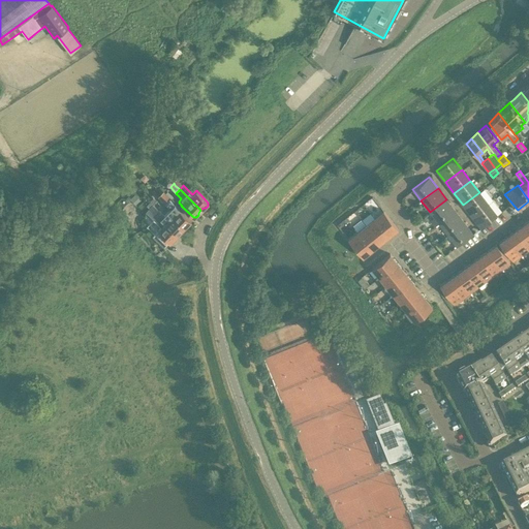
[(162,190),(157,195),(163,201),(169,196),(162,190)]
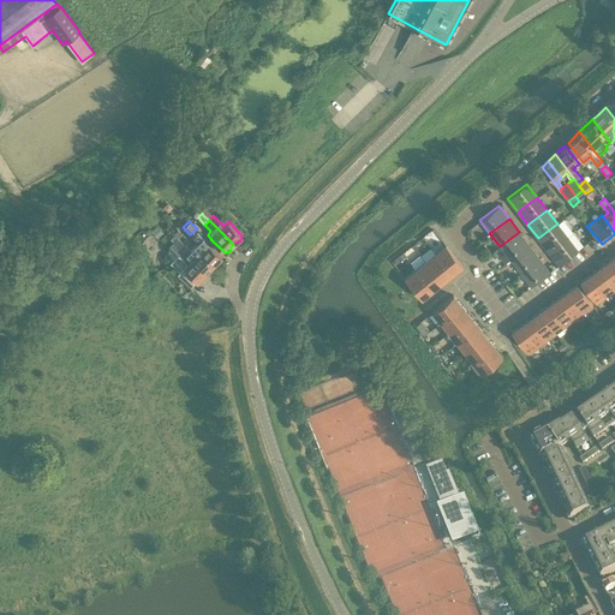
[(557,224),(538,238),(548,251),(567,237),(557,224)]
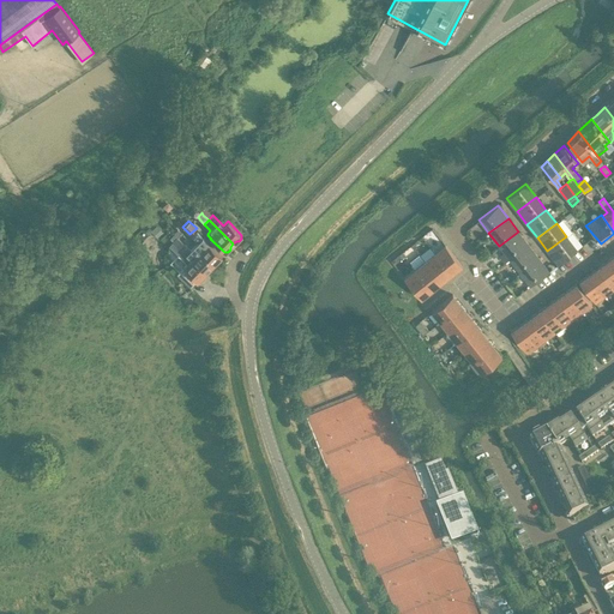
[(529,245),(518,232),(499,246),(510,259),(529,245)]
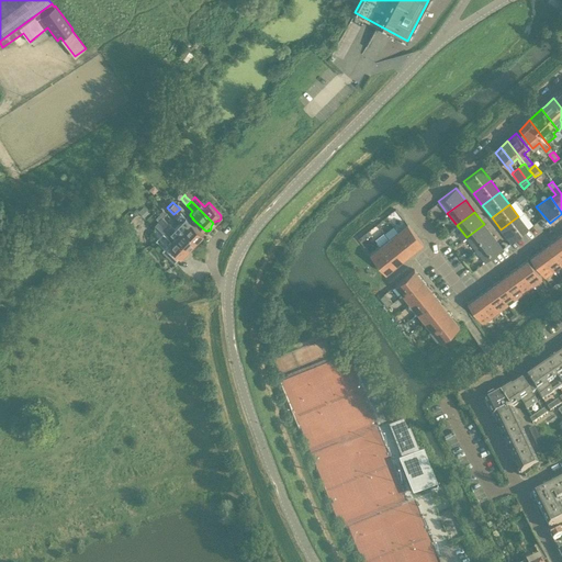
[(518,216),(501,229),(510,242),(528,228),(532,224),(524,212),(518,216)]
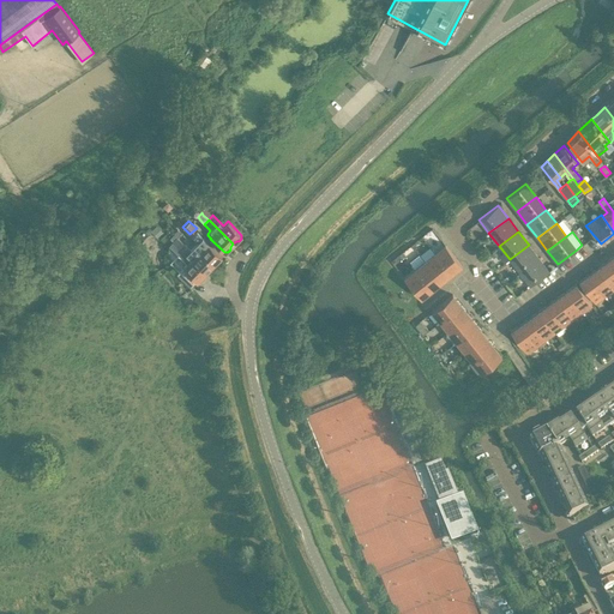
[(197,233),(193,236),(198,241),(194,245),(214,264),(216,264),(218,262),(218,259),(222,256),(208,242),(197,233)]
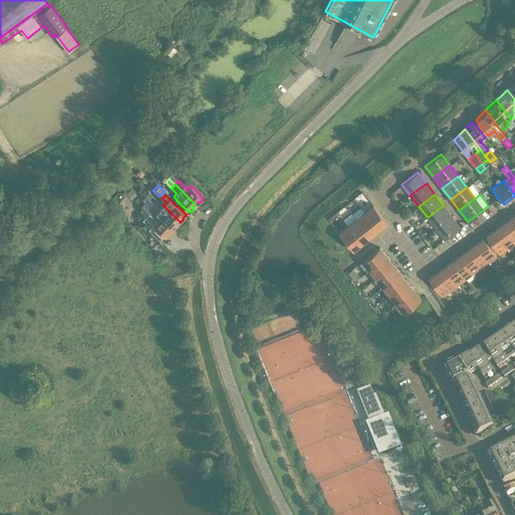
[(148,198),(145,202),(152,208),(155,205),(149,199),(148,198)]
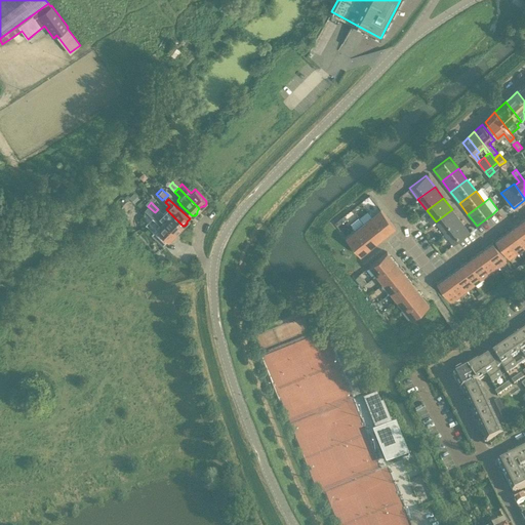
[(156,213),(155,212),(148,206),(144,209),(152,217),(156,213)]
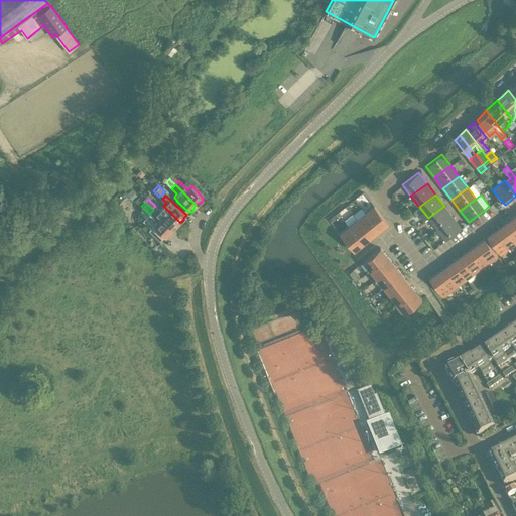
[(365,212),(379,230),(388,223),(374,205),(365,212)]
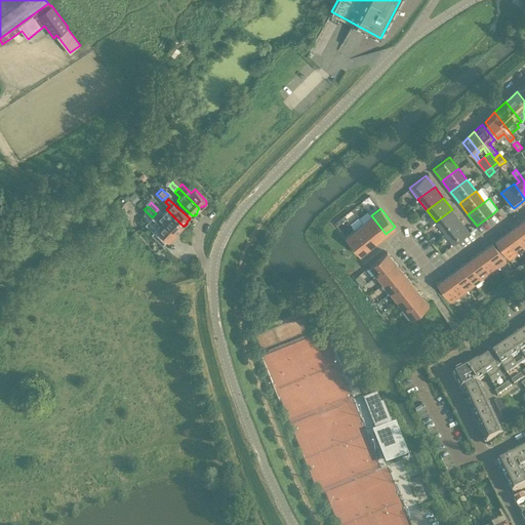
[(182,227),(183,226),(166,209),(162,213),(158,209),(155,212),(156,213),(175,233),(177,231),(179,231),(182,229),(182,227)]
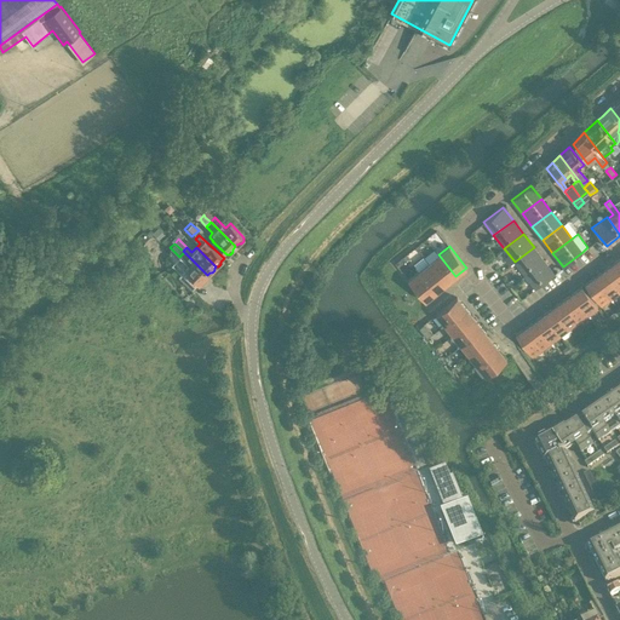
[(544,260),(534,247),(515,262),(524,275),(544,260)]
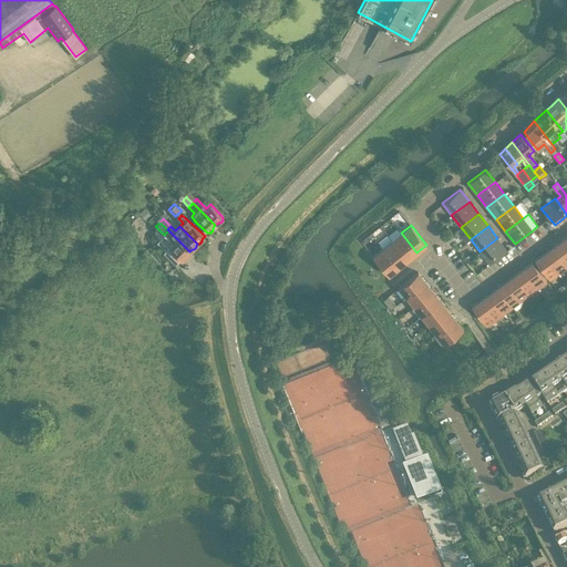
[(189,251),(168,230),(164,235),(173,243),(168,247),(182,260),(183,258),(185,258),(187,257),(187,255),(189,251)]
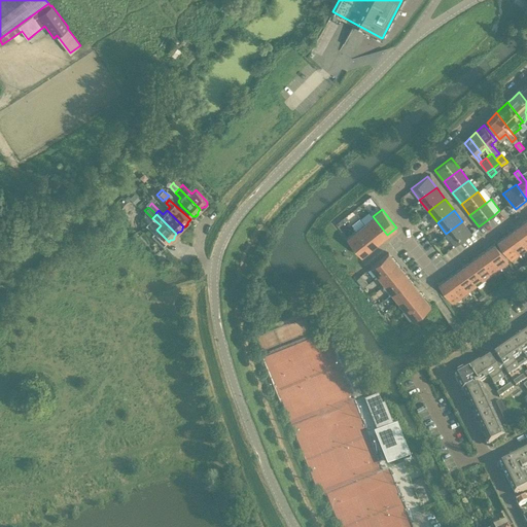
[(373,216),(364,223),(379,242),(387,235),(373,216)]
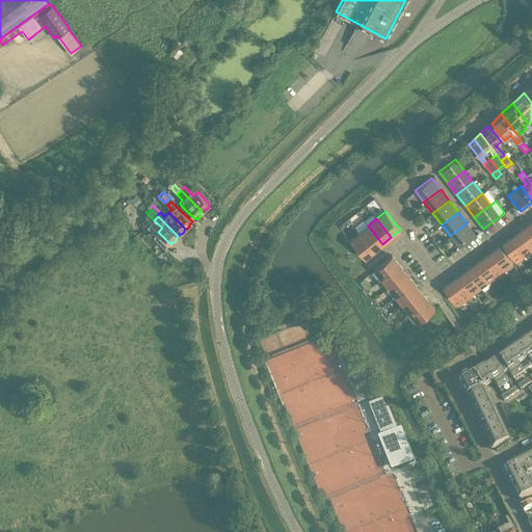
[(476,235),(467,223),(450,236),(459,247),(476,235)]
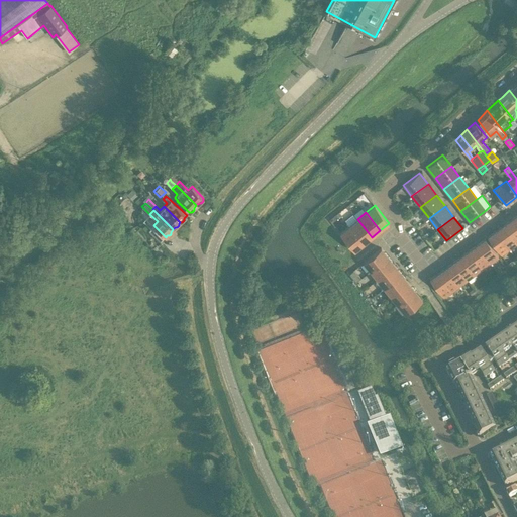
[(516,226),(511,218),(503,224),(516,242),(516,226)]
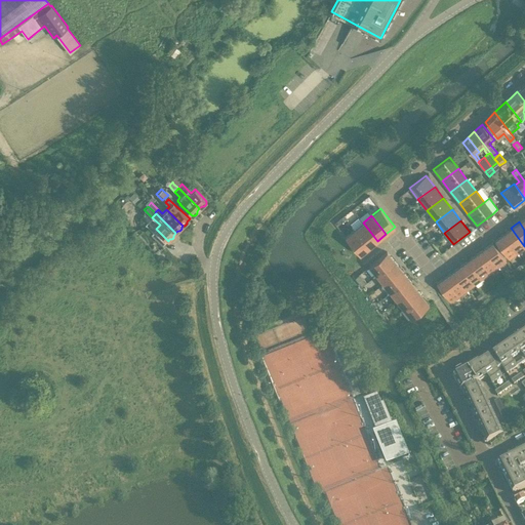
[(363,223),(354,230),(368,247),(377,241),(363,223)]
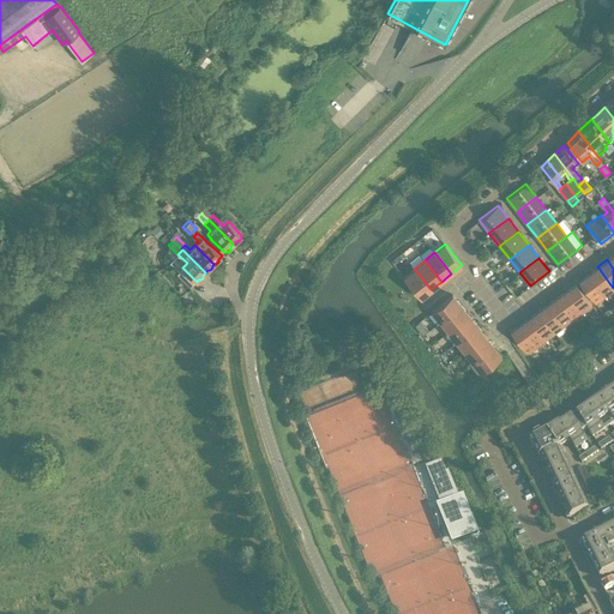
[(613,288),(597,266),(588,274),(605,295),(613,288)]
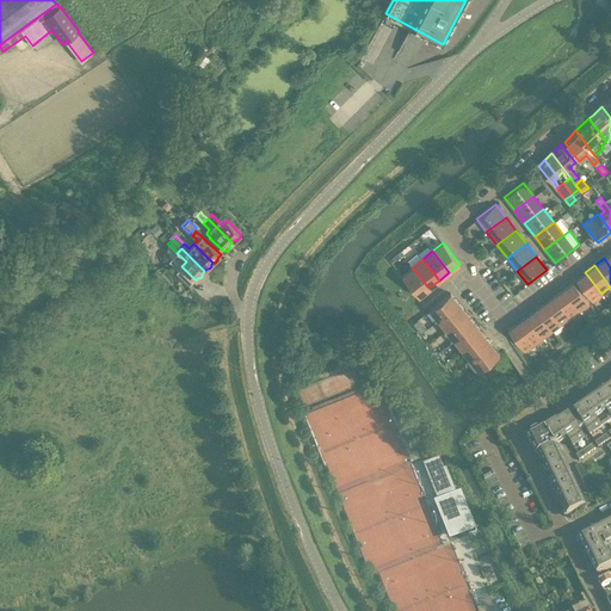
[(429,288),(412,267),(401,276),(419,296),(429,288)]
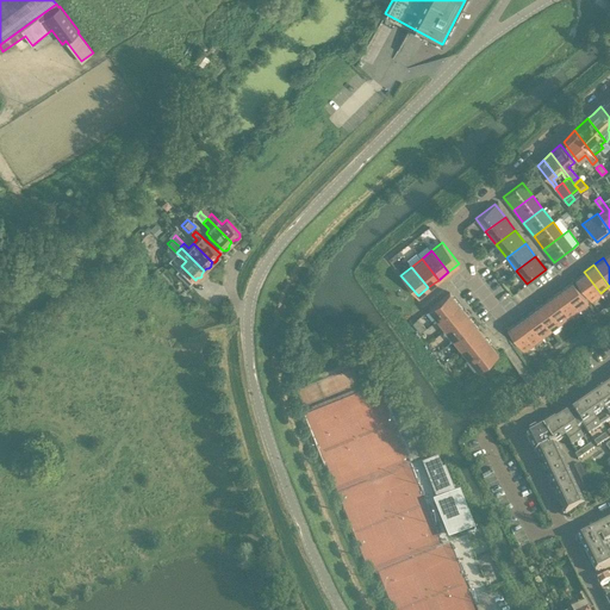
[(601,293),(584,272),(574,278),(591,300),(601,293)]
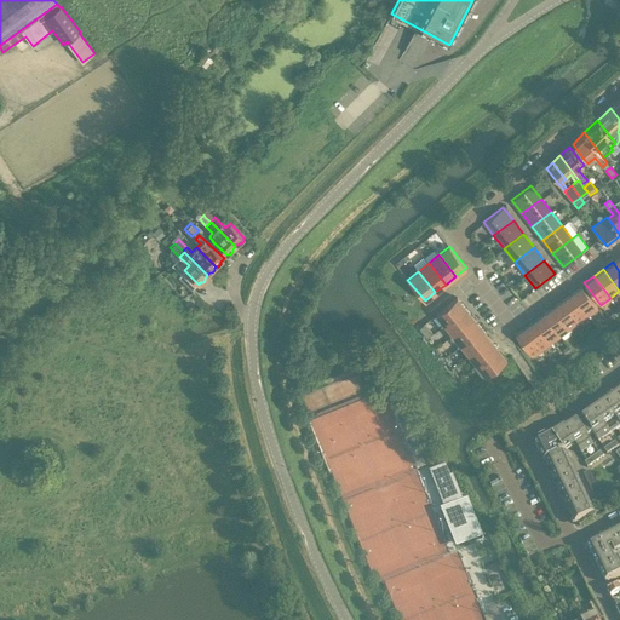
[(581,285),(572,292),(589,315),(598,308),(581,285)]
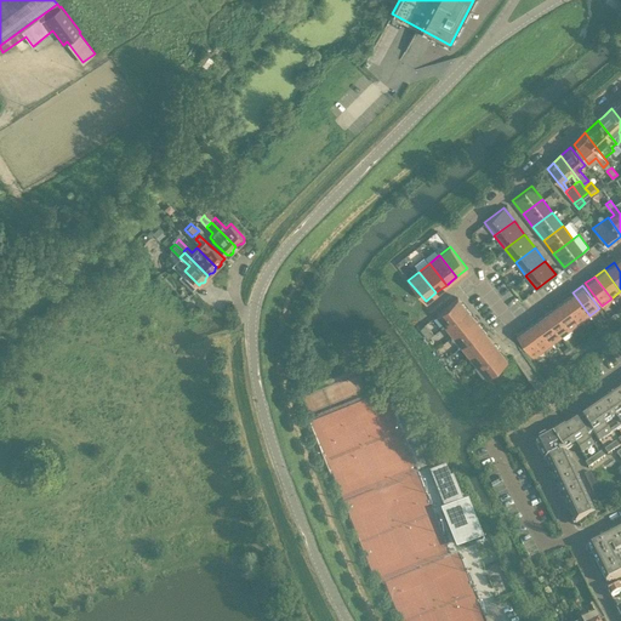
[(573,292),(563,300),(580,323),(590,315),(573,292)]
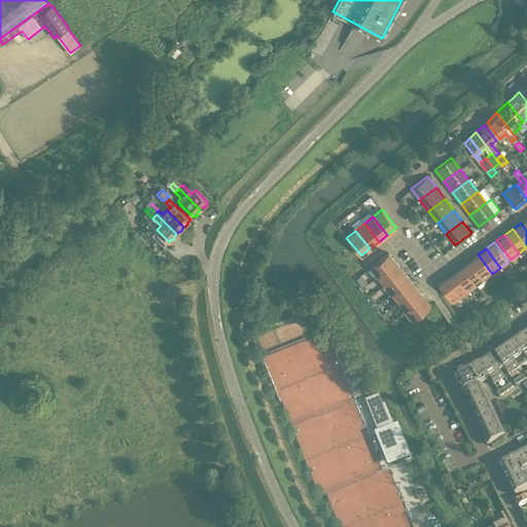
[(377,276),(395,260),(388,252),(370,267),(377,276)]
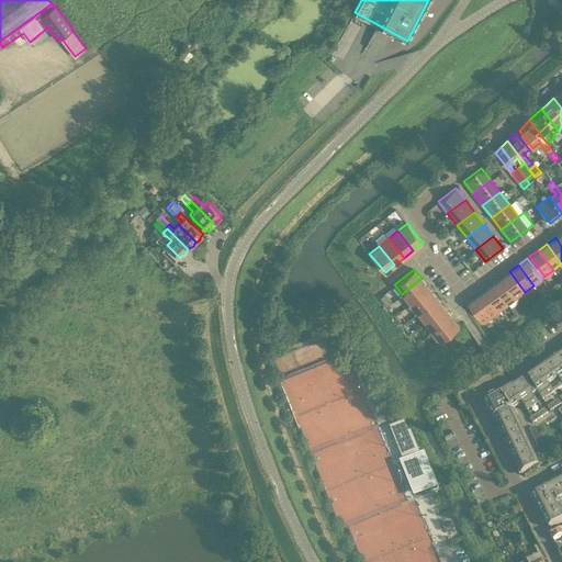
[(525,292),(509,271),(502,277),(516,298),(525,292)]
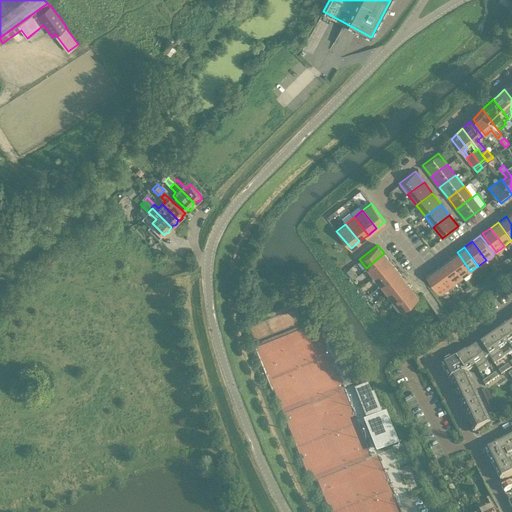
[(470,271),(457,252),(449,258),(463,277),(470,271)]
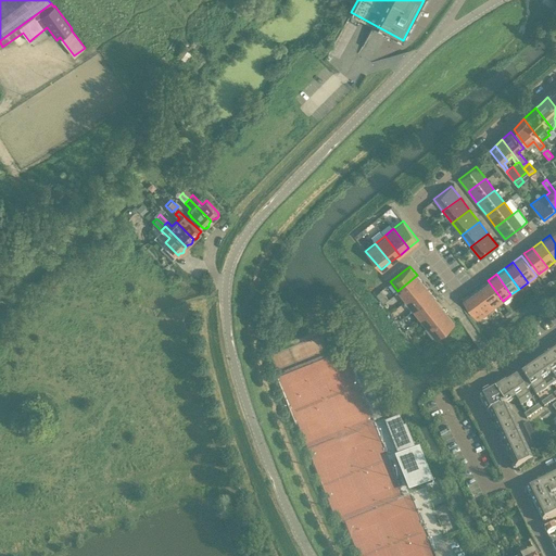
[(425,285),(417,275),(397,291),(405,301),(425,285)]
